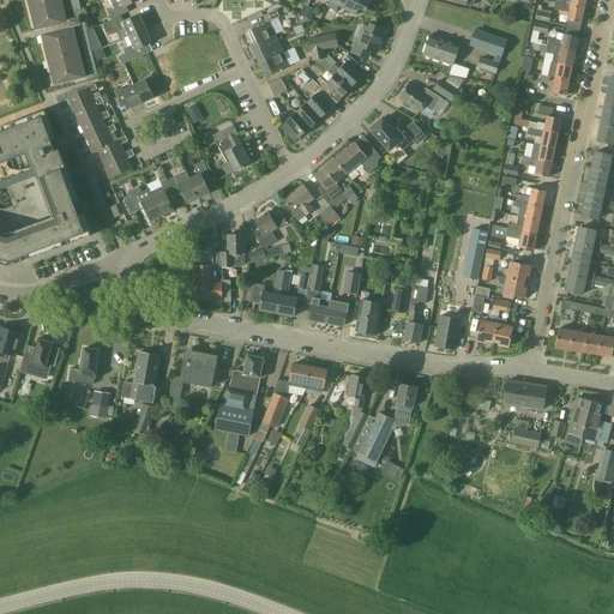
[(28,0),(32,13),(58,6),(56,0),(28,0)]
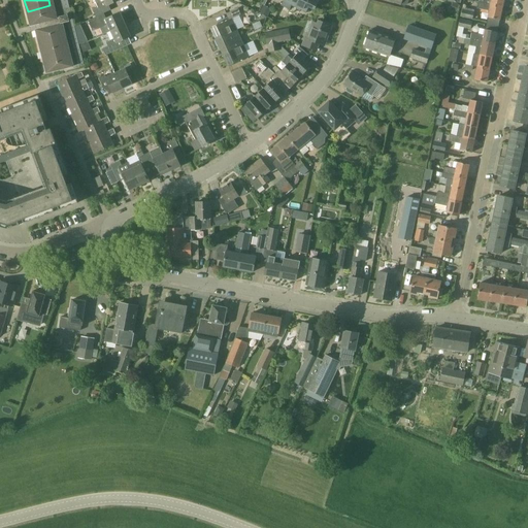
[(60,0),(65,17),(64,18),(65,22),(68,22),(78,65),(84,64),(67,0),(60,0)]
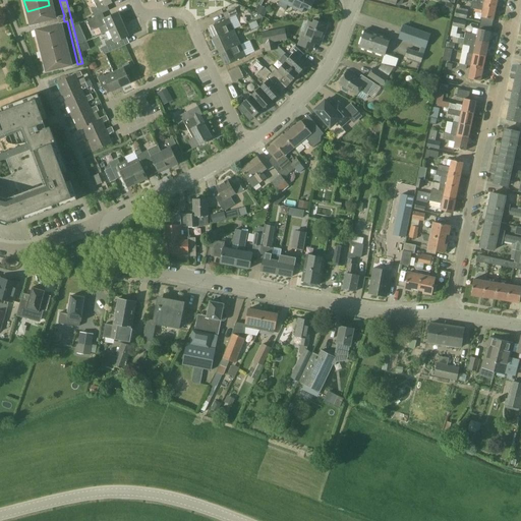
[(93,0),(97,7),(92,10),(95,16),(102,13),(109,10),(107,5),(118,0),(93,0)]
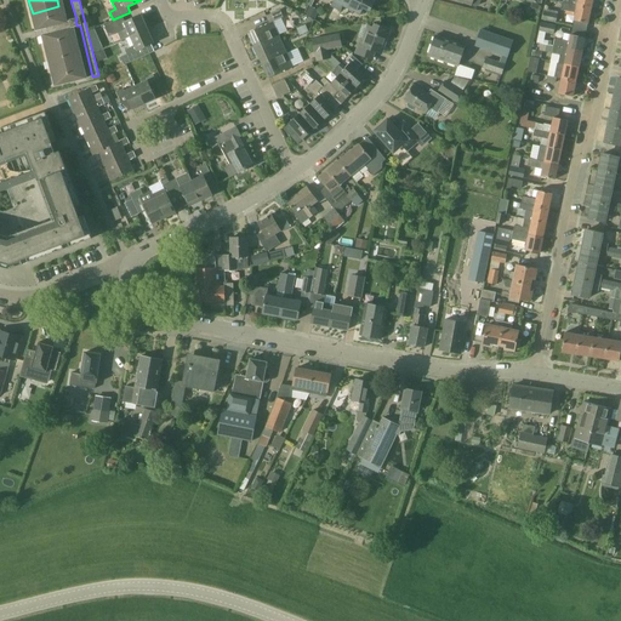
[(335,0),(332,6),(341,10),(343,5),(360,13),(363,7),(370,11),(375,0),(335,0)]
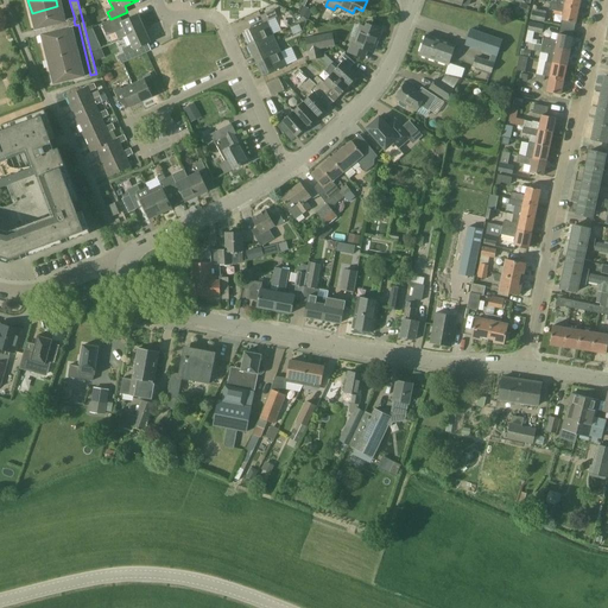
[(576,23),(578,8),(565,6),(565,5),(559,4),(559,5),(551,2),(550,10),(563,13),(562,20),(576,23)]
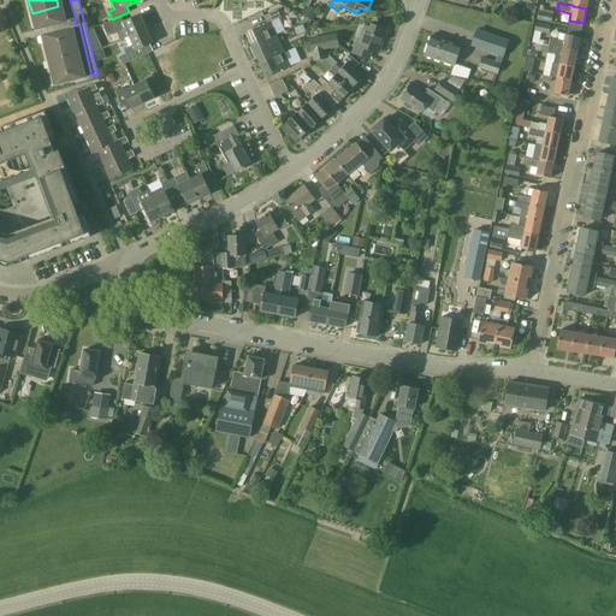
[(41,29),(63,23),(58,6),(33,13),(36,30),(41,29)]
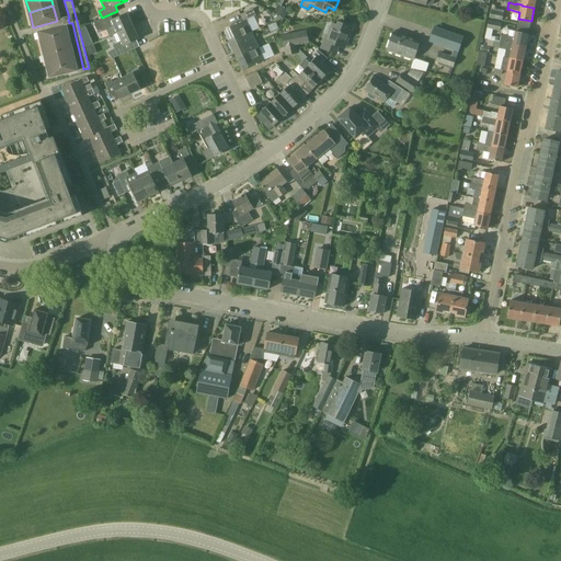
[(284,16),(287,9),(281,6),(277,12),(276,13),(284,16)]
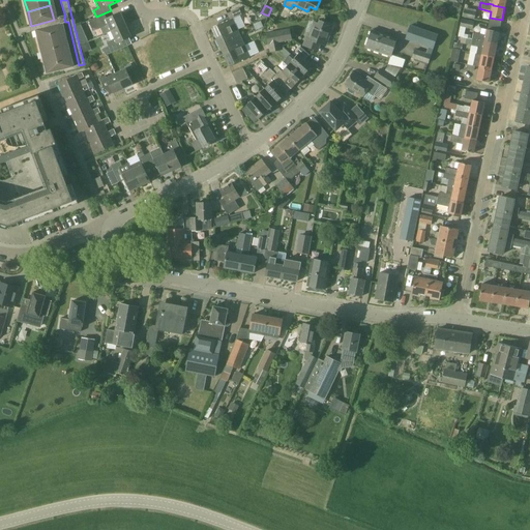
[(474,20),(476,11),(476,9),(465,7),(462,17),(474,20)]
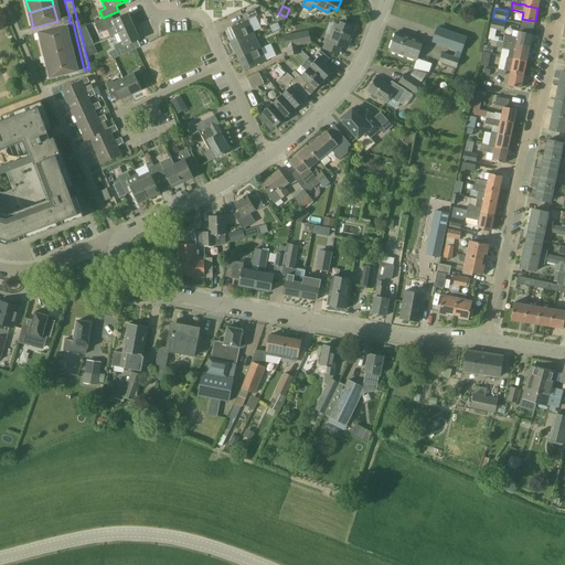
[(232,42),(253,32),(248,20),(258,16),(255,9),(242,14),(245,21),(226,30),(232,42)]
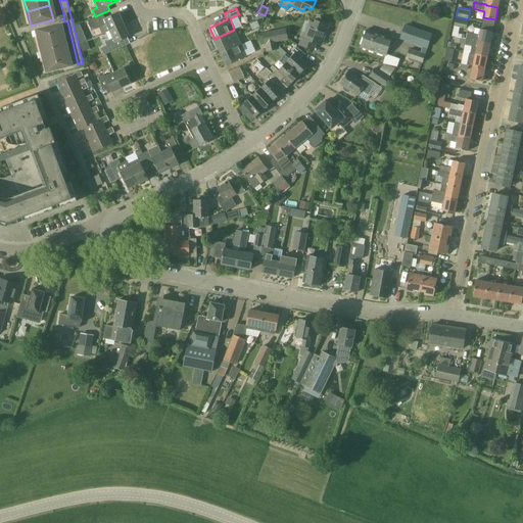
[(95,16),(88,19),(92,31),(107,24),(110,31),(125,25),(119,12),(105,18),(102,13),(95,16)]
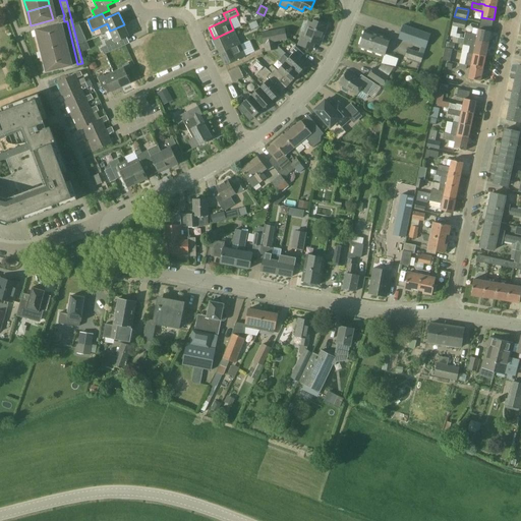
[(39,41),(45,39),(61,35),(58,23),(64,21),(63,17),(53,19),(35,24),(39,41)]
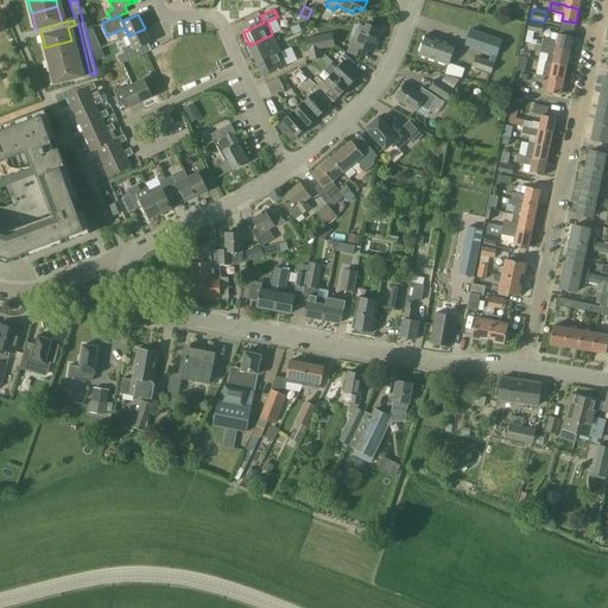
[(542,33),(544,25),(530,21),(527,31),(525,42),(532,43),(534,32),(542,33)]
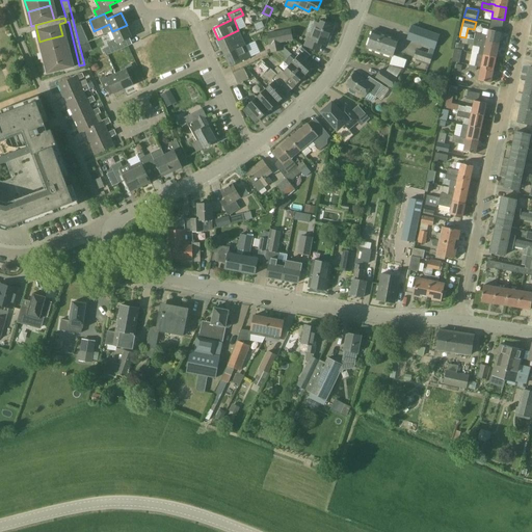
[(334,26),(321,22),(320,24),(315,23),(311,34),(310,33),(304,46),(318,51),(321,44),(325,46),(328,36),(329,37),(334,26)]
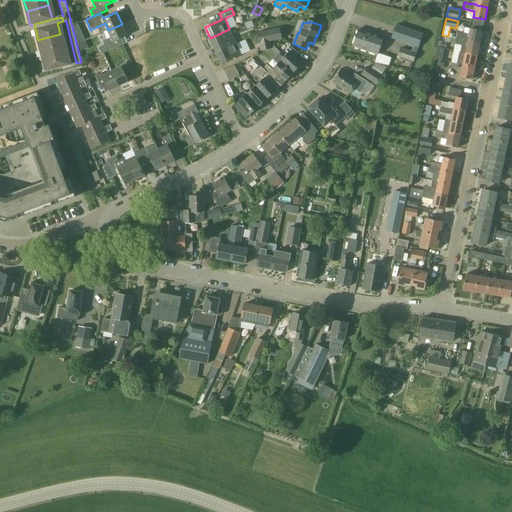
[(105,45),(100,47),(103,53),(116,48),(113,42),(114,41),(127,36),(122,24),(108,30),(111,37),(103,41),(105,45)]
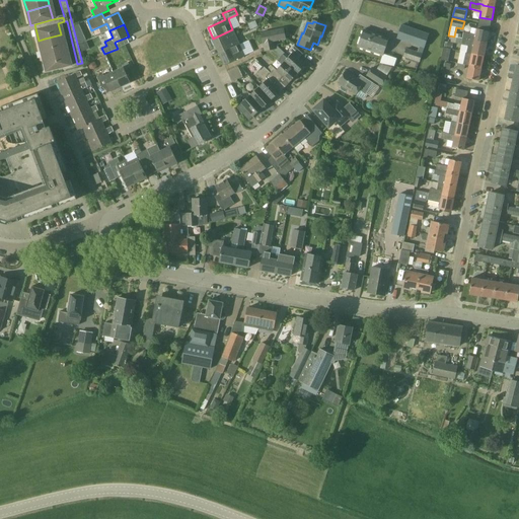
[(429,33),(401,24),(396,39),(420,47),(425,49),(429,33)]
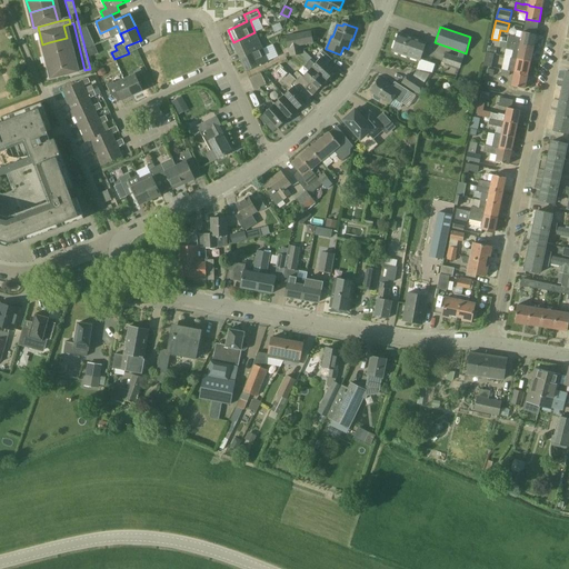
[(311,31),(287,36),(289,48),(301,46),(313,43),(311,31)]
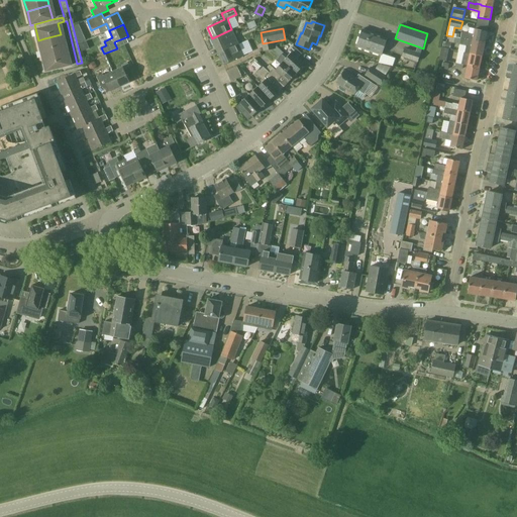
[(473,41),(485,43),(487,31),(476,28),(474,34),(461,31),(460,38),(460,39),(468,40),(469,40),(473,40),(473,41)]
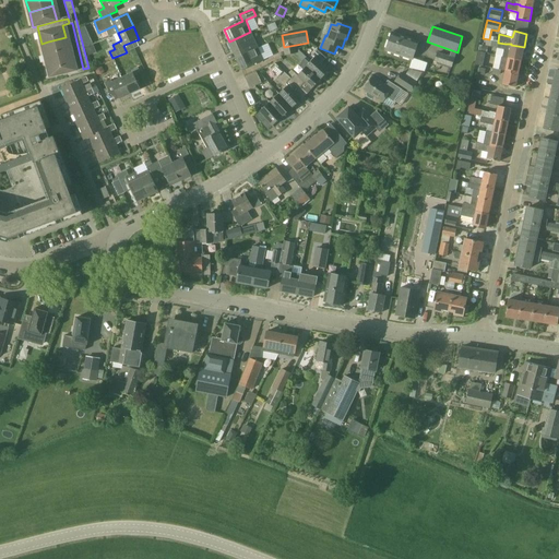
[(236,58),(258,48),(250,32),(229,42),(236,58)]
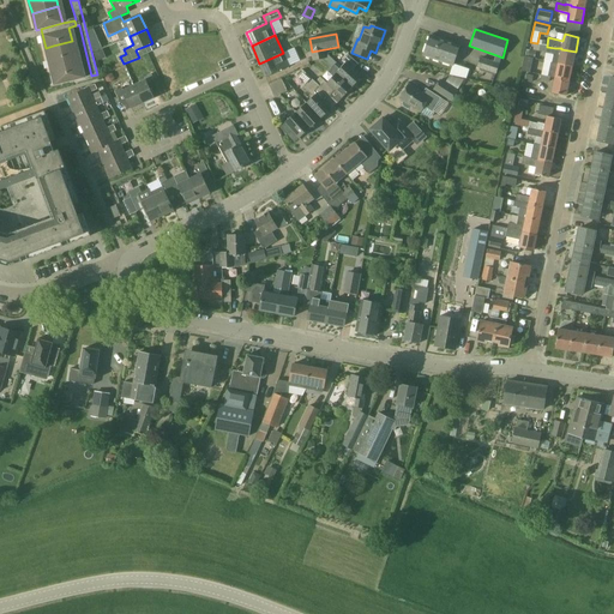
[(467,78),(470,70),(453,64),(459,44),(431,35),(423,55),(452,66),(450,74),(467,78)]
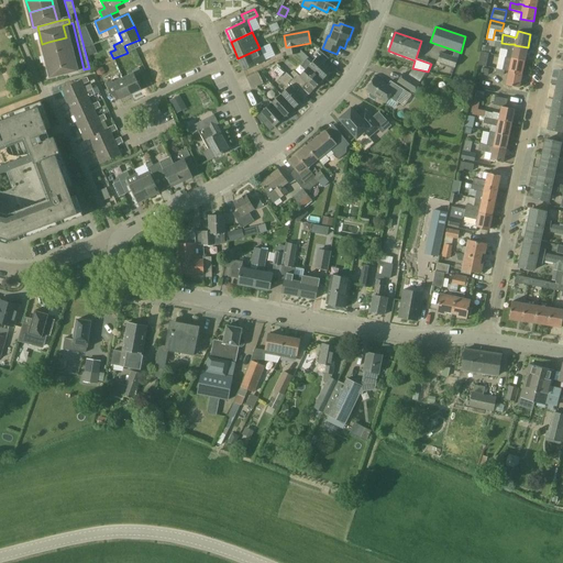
[(46,61),(70,55),(66,37),(48,42),(42,44),(46,61)]
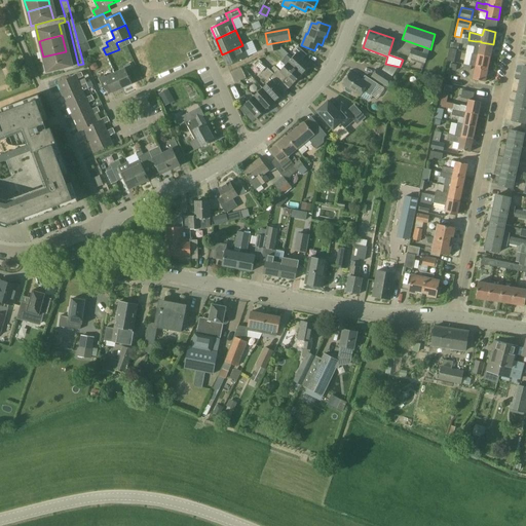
[(468,40),(468,39),(463,38),(461,43),(467,45),(474,46),(475,46),(476,41),(468,40)]
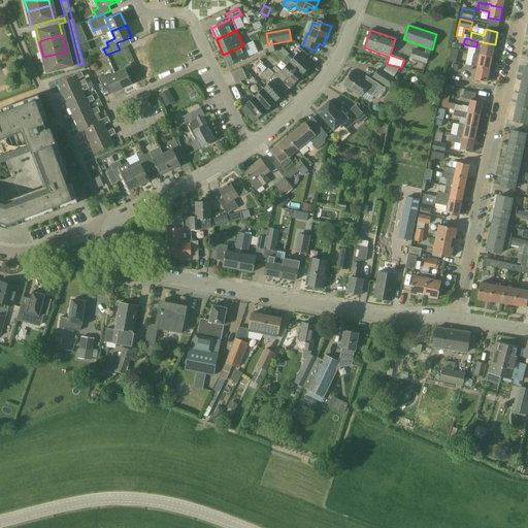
[(492,57),(495,44),(483,42),(483,41),(479,41),(477,41),(476,46),(475,46),(474,54),(492,57)]
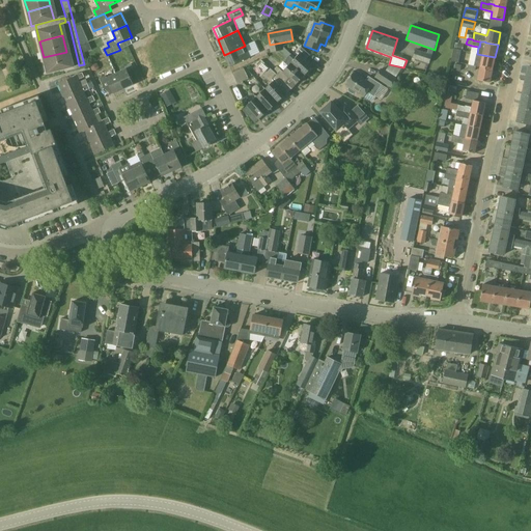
[(271,53),(280,51),(282,51),(282,49),(281,43),(270,45),(271,53)]
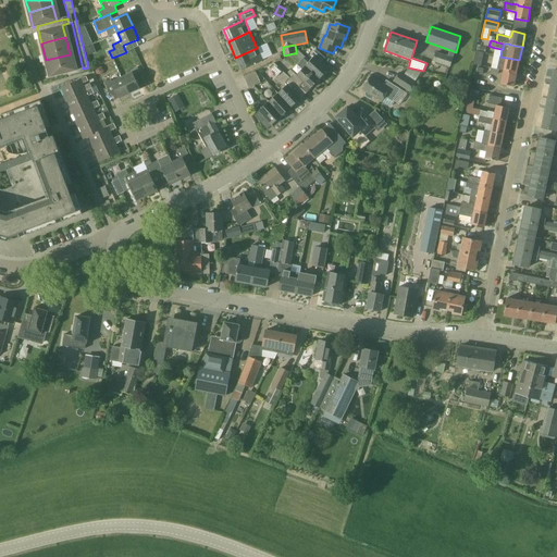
[(257,48),(235,58),(240,70),(267,58),(260,46),(257,48)]
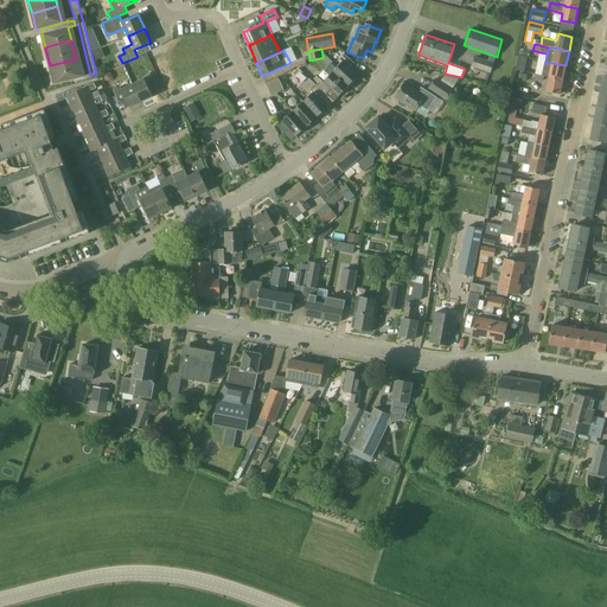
[(327,66),(349,87),(358,76),(350,69),(355,63),(344,53),(339,59),(342,62),(336,69),(331,63),(327,66)]
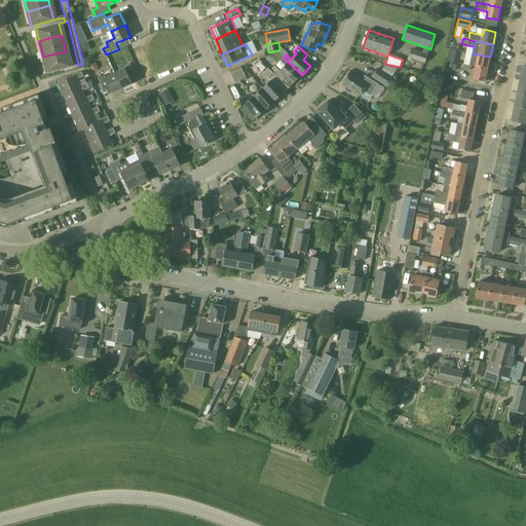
[(425,63),(428,53),(413,48),(410,58),(425,63)]
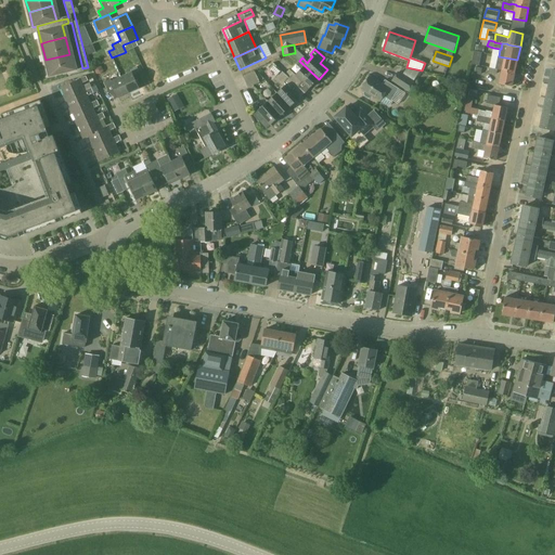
[(479,65),(481,52),(474,51),(472,64),(479,65)]
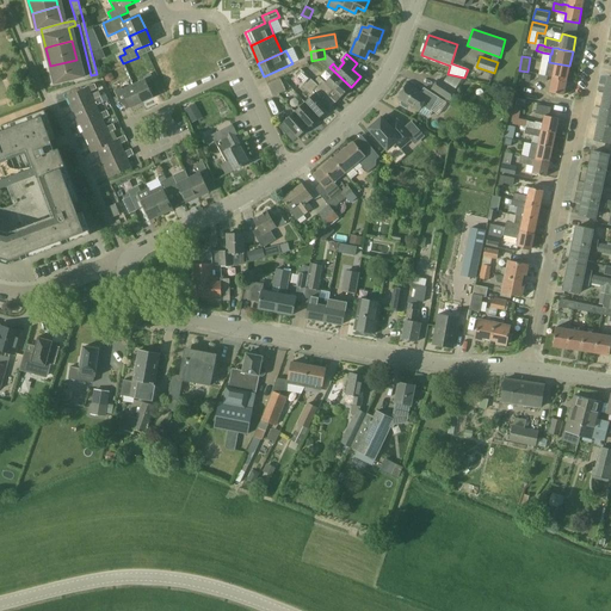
[(76,60),(50,66),(54,85),(81,78),(76,60)]
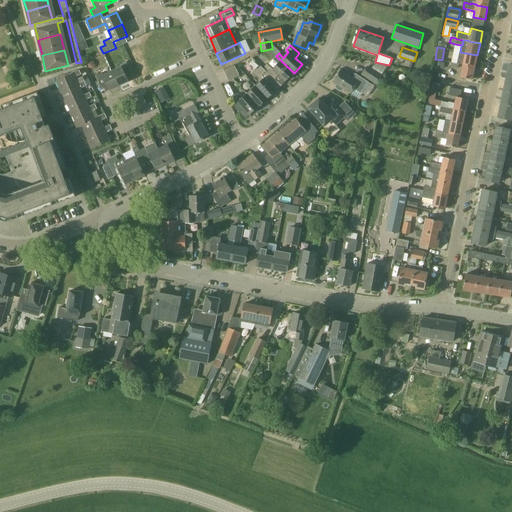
[(475,67),(477,55),(460,52),(457,64),(459,64),(463,65),(475,67)]
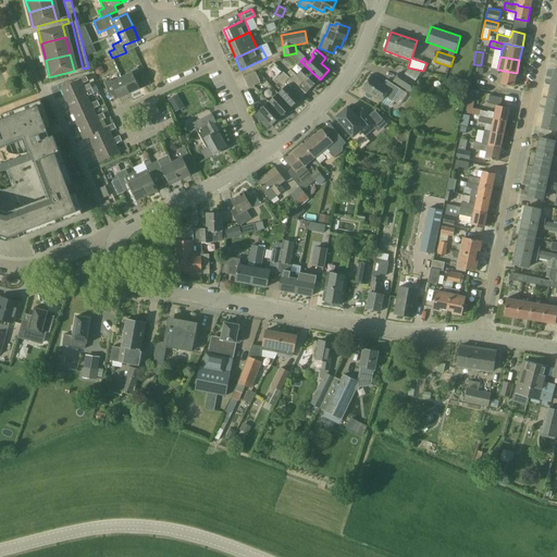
[(311,89),(320,79),(300,61),(297,64),(302,70),(297,75),(295,73),(291,77),(299,86),(304,82),(311,89)]
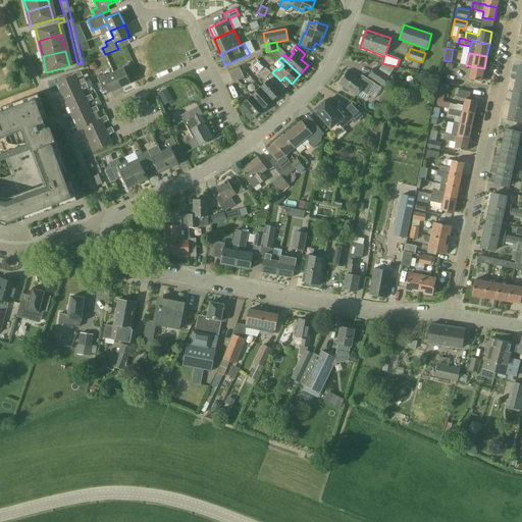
[(114,72),(121,88),(132,84),(125,69),(131,67),(128,63),(122,65),(123,67),(114,72)]
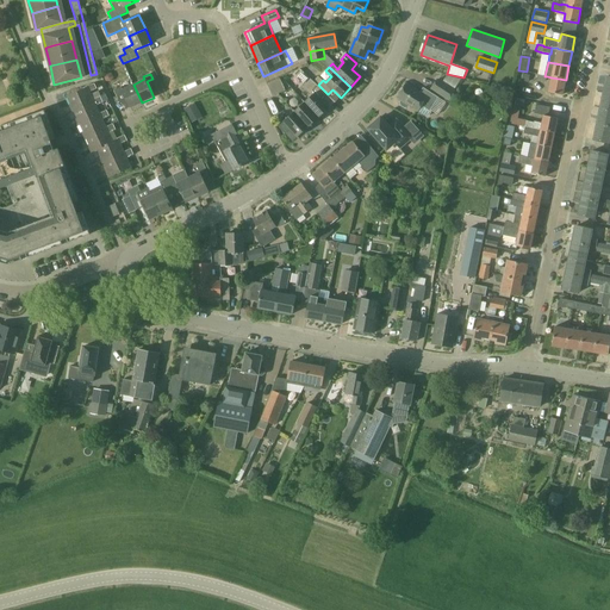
[(269,91),(282,85),(280,78),(267,83),(269,91)]
